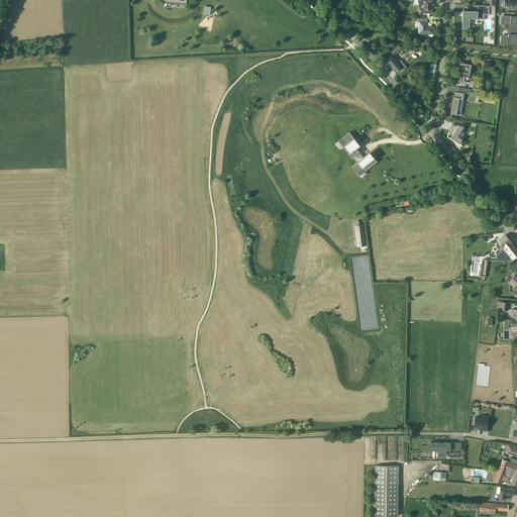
[(418,0),(418,7),(418,13),(434,13),(434,8),(432,8),(432,5),(434,5),(433,0),(418,0)]
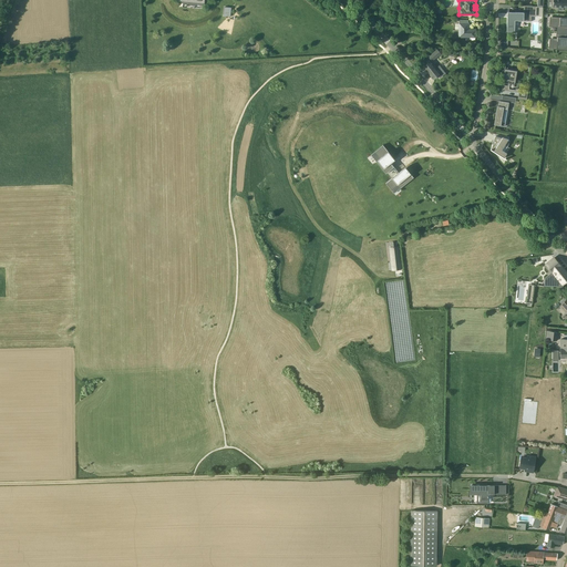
[(566,0),(553,0),(553,7),(558,8),(557,10),(563,10),(563,8),(566,8),(566,0)]
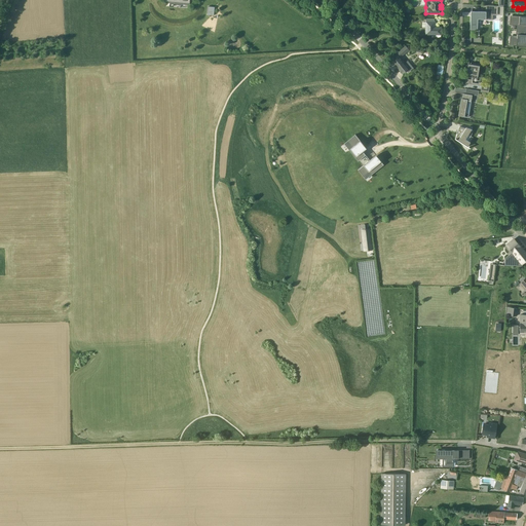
[(497,15),(502,15),(503,6),(497,6),(486,5),(486,11),(473,11),(472,11),(472,16),(471,16),(471,24),(472,24),(472,30),(478,30),(478,20),(482,20),(492,20),(492,15),(497,15)]
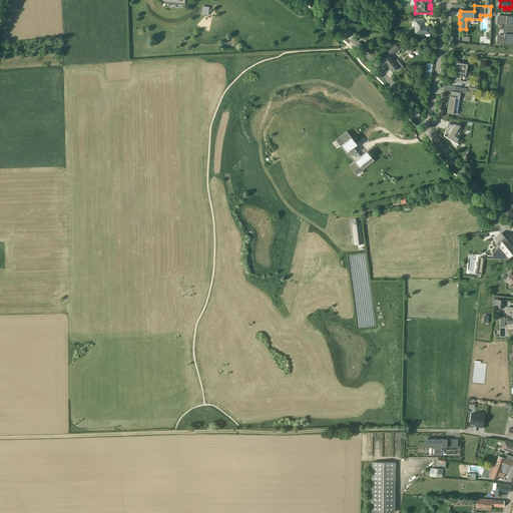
[(501,16),(500,24),(504,25),(504,30),(512,30),(512,17),(505,16),(501,16)]
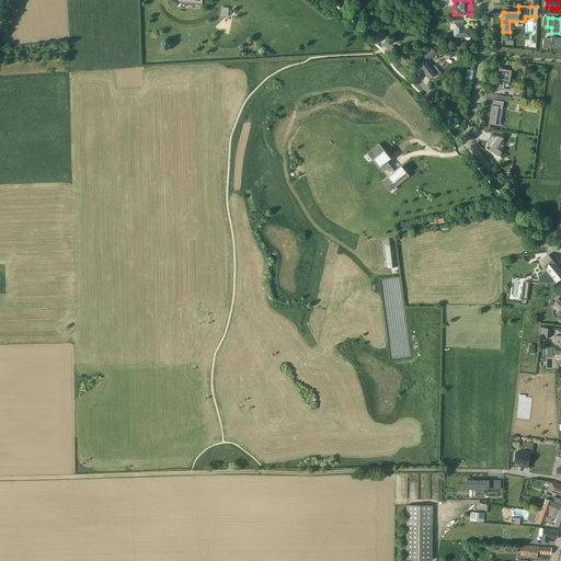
[(464,23),(464,20),(455,20),(454,37),(470,37),(470,30),(464,30),(464,23)]
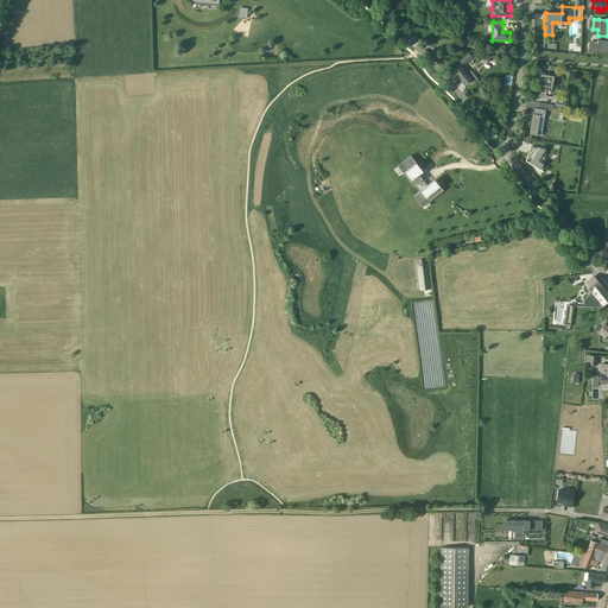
[(594,42),(593,52),(607,52),(607,42),(606,43),(607,36),(597,36),(596,42),(594,42)]
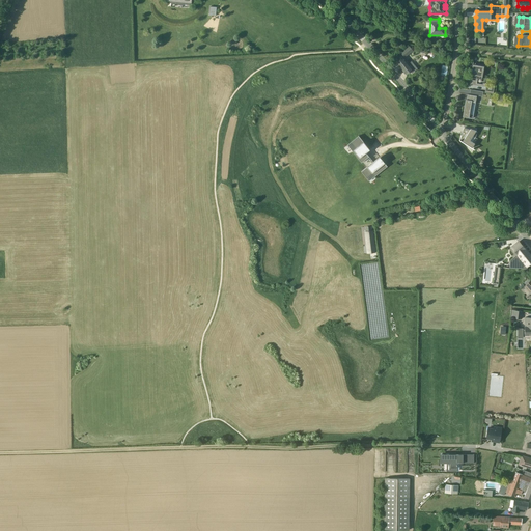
[(410,47),(401,53),(404,57),(413,50),(410,47)]
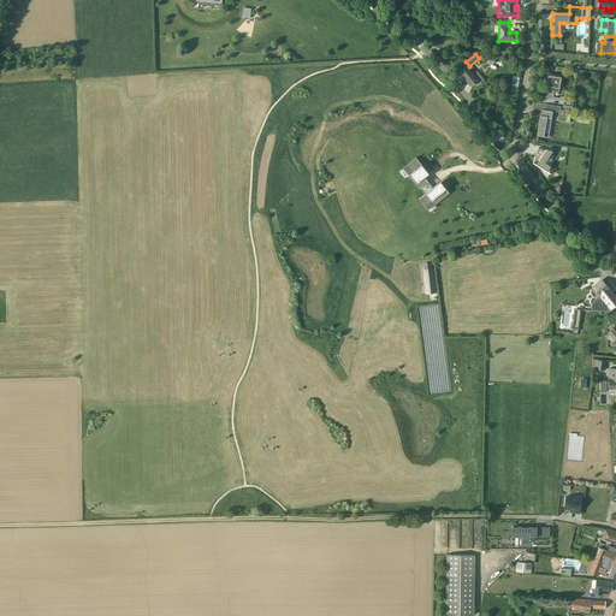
[(479,81),(468,67),(461,73),(471,87),(479,81)]
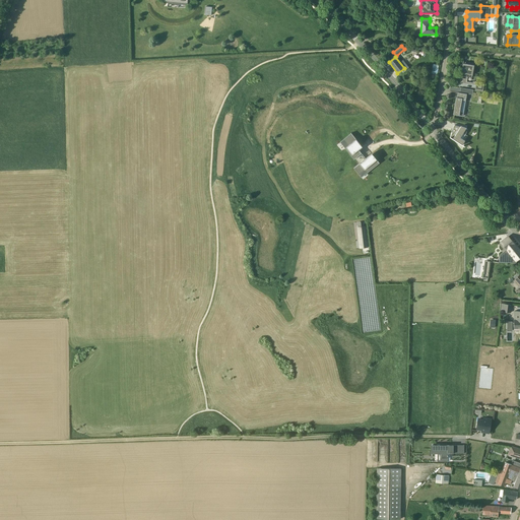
[(460,78),(460,82),(476,85),(475,90),(482,91),(484,83),(473,81),(472,82),(467,81),(468,77),(472,77),(474,65),(468,64),(465,64),(463,64),(463,65),(462,65),(461,71),(462,72),(466,72),(466,74),(465,78),(461,78),(460,78)]
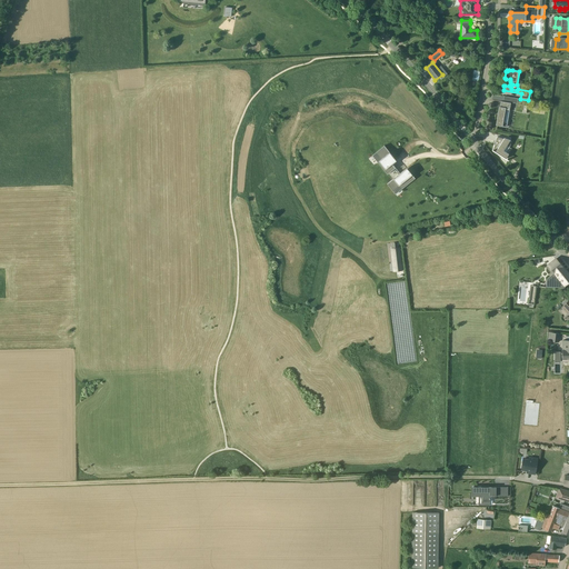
[(499,107),(496,126),(497,126),(498,126),(502,127),(503,123),(506,110),(509,110),(511,103),(508,102),(503,101),(501,101),(500,107),(499,107)]
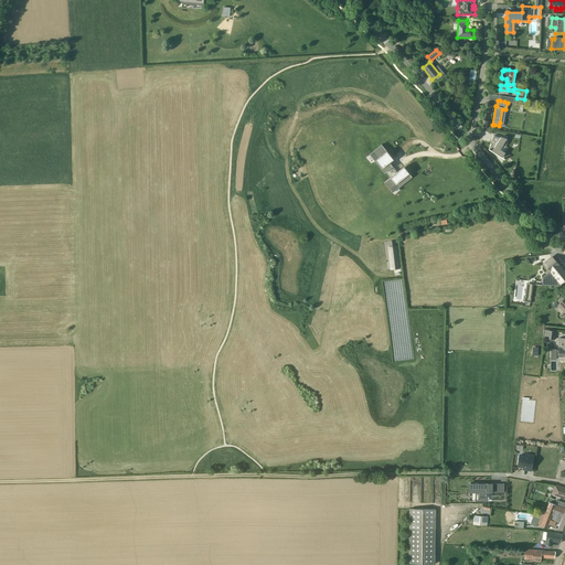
[(415,131),(413,139),(423,141),(425,135),(415,131)]
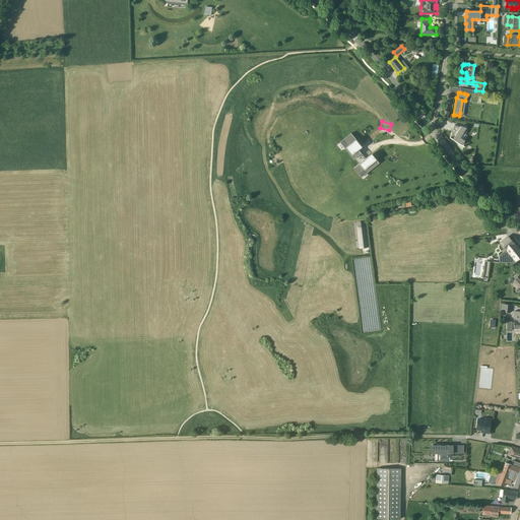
[(450,137),(462,145),(465,141),(460,138),(463,133),(466,134),(467,129),(465,129),(466,128),(461,126),(460,127),(454,125),(453,130),(455,130),(453,133),(452,132),(451,137),(450,137)]
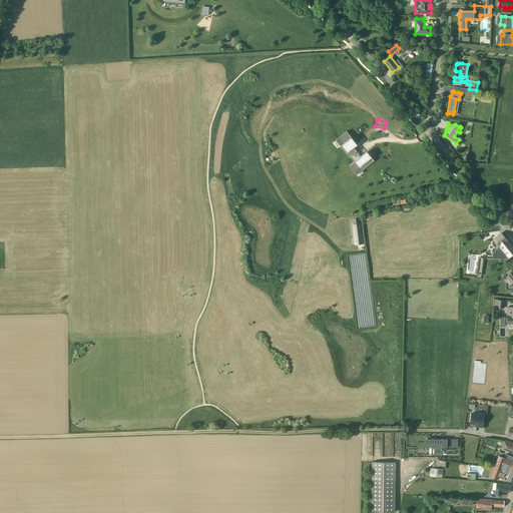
[(357,143),(348,132),(347,132),(340,138),(344,142),(342,143),(343,144),(342,145),(350,155),(351,156),(356,151),(354,147),(358,144),(357,143)]
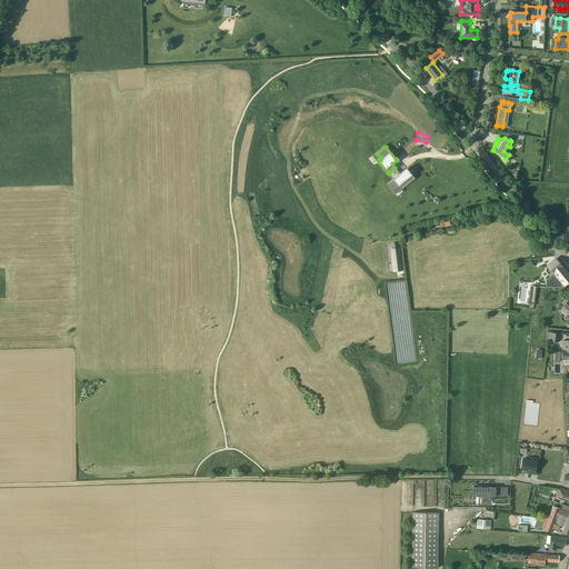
[(407,168),(403,170),(400,173),(393,179),(389,182),(388,182),(393,190),(399,186),(401,188),(415,178),(407,168)]
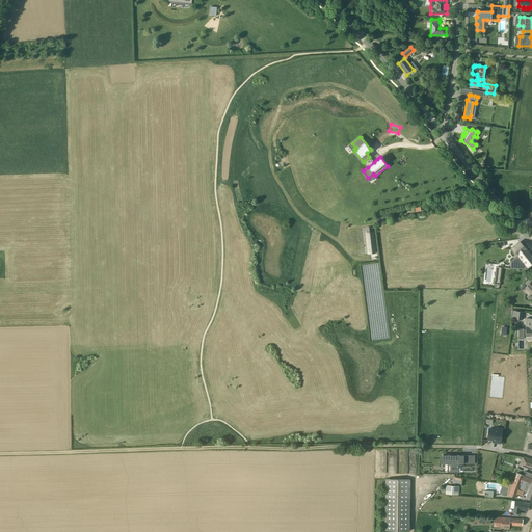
[(367,247),(375,246),(374,231),(365,232),(367,247)]
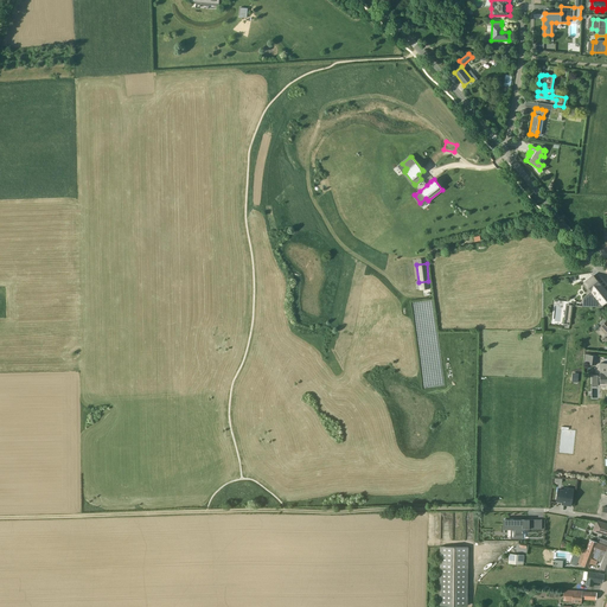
[(606,300),(606,293),(593,276),(585,282),(595,295),(593,298),(582,298),(582,306),(602,307),(602,305),(606,300)]
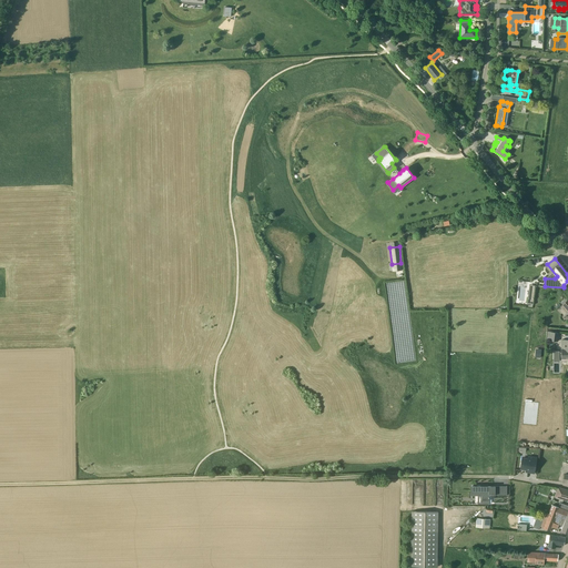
[(558,342),(558,333),(550,332),(549,341),(558,342)]
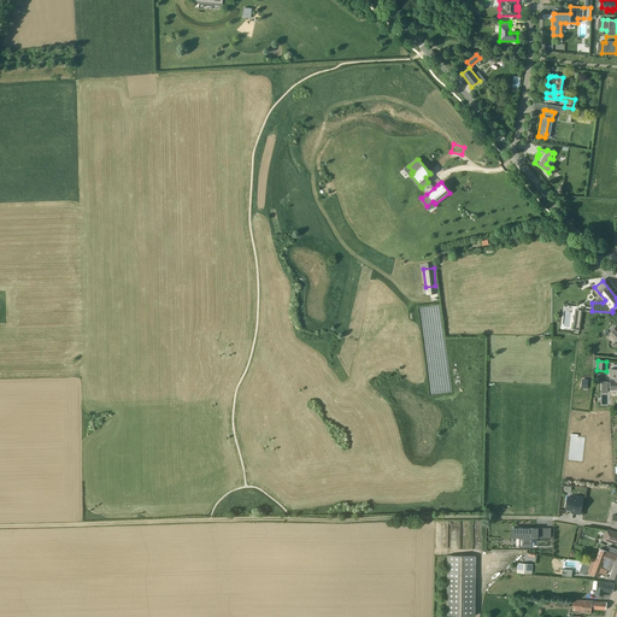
[(607,381),(610,381),(610,382),(610,389),(616,389),(616,391),(616,369),(610,369),(610,378),(610,380),(607,380),(607,378),(601,380),(601,388),(607,388),(607,381)]
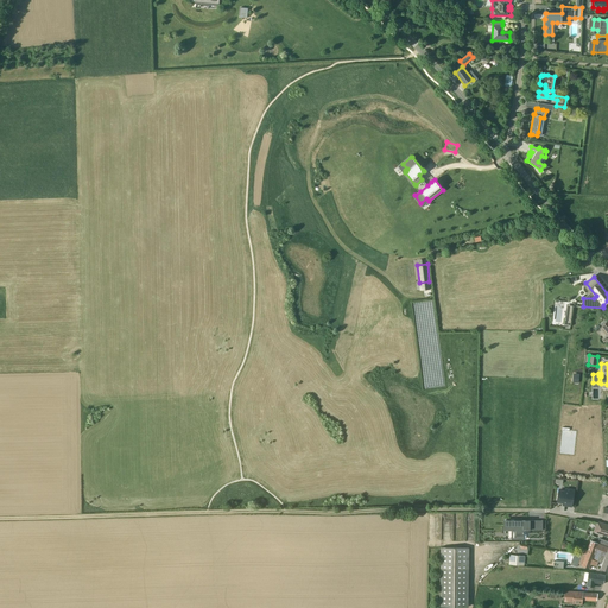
[(588,481),(582,491),(584,492),(578,500),(581,502),(594,485),(588,481)]
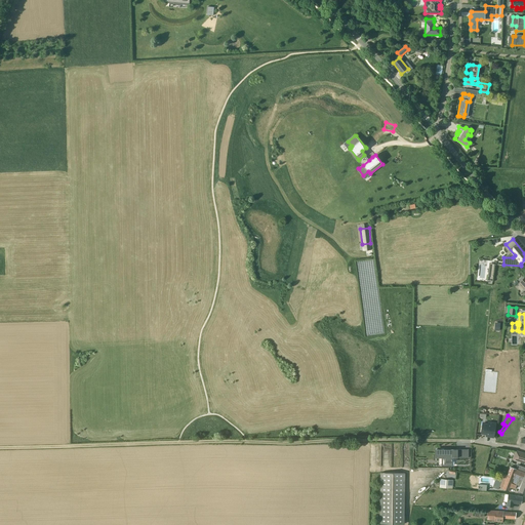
[(481,434),(488,435),(487,437),(493,438),(495,423),(489,422),(489,425),(482,423),(481,434)]
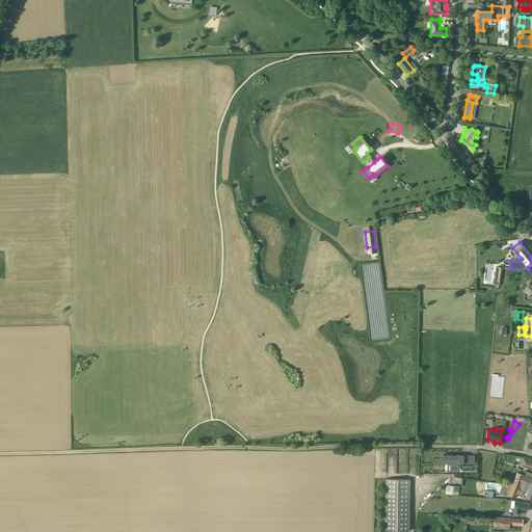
[(449,454),(440,454),(440,462),(449,462),(449,471),(455,471),(455,462),(473,462),(473,454),(459,454),(459,455),(449,455),(449,454)]
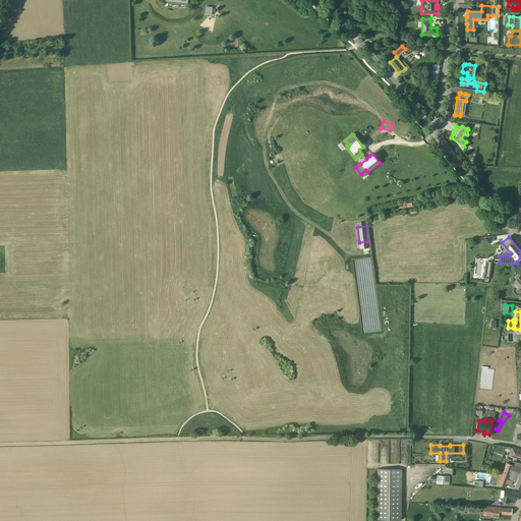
[(520,450),(512,447),(509,455),(520,458),(520,450)]
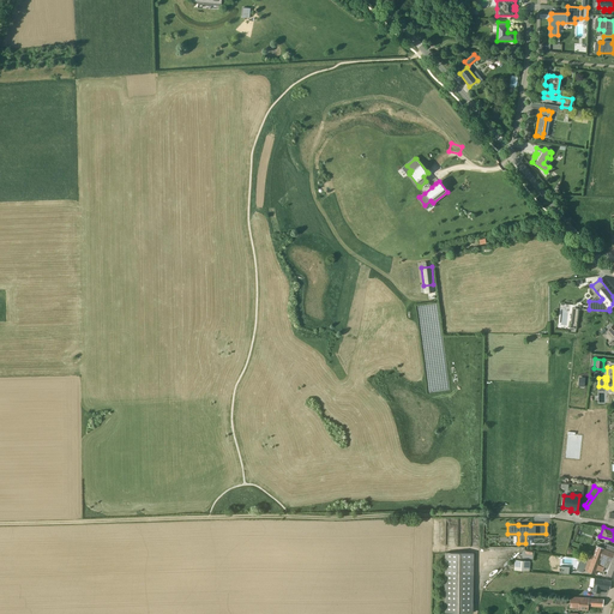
[(613,577),(613,553),(608,551),(605,549),(603,549),(596,546),(593,557),(589,554),(584,569),(588,571),(595,575),(599,565),(608,569),(606,575),(613,577)]
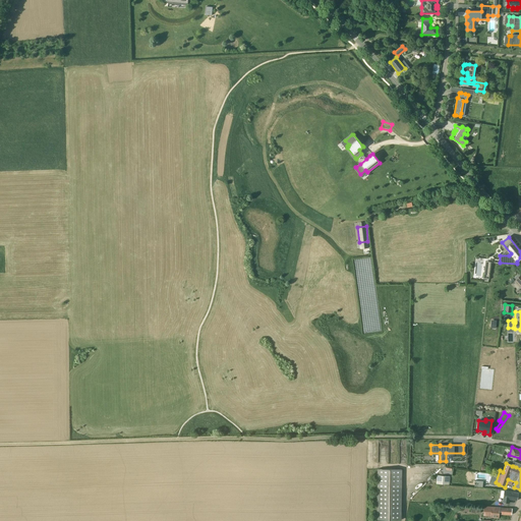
[(402,470),(378,469),(378,520),(401,520),(402,470)]
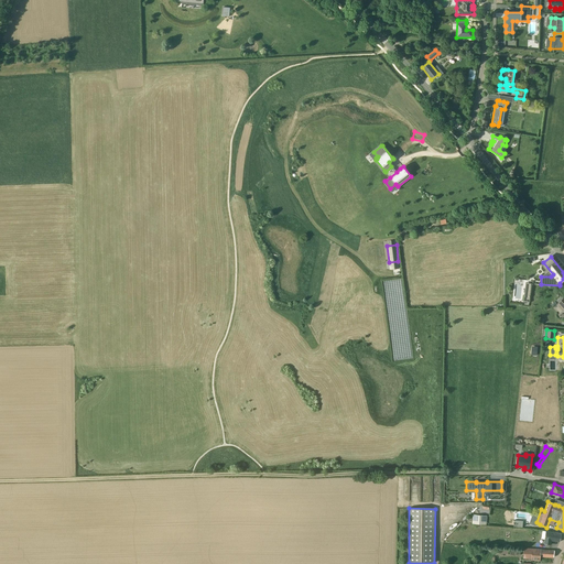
[(473,524),(487,524),(487,514),(473,514),(473,524)]
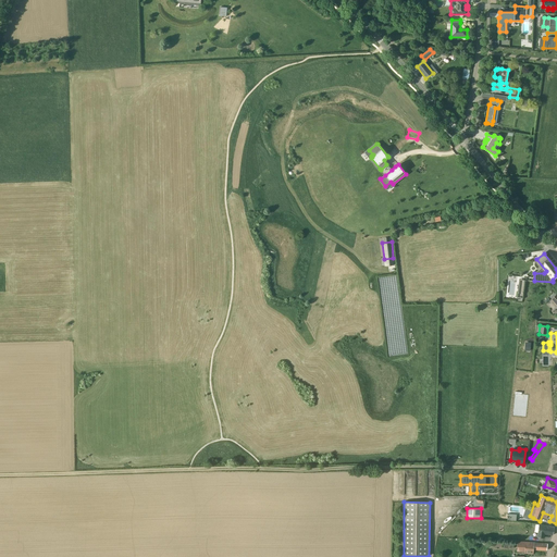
[(553,535),(555,527),(536,524),(534,532),(539,533),(537,536),(544,537),(545,534),(553,535)]
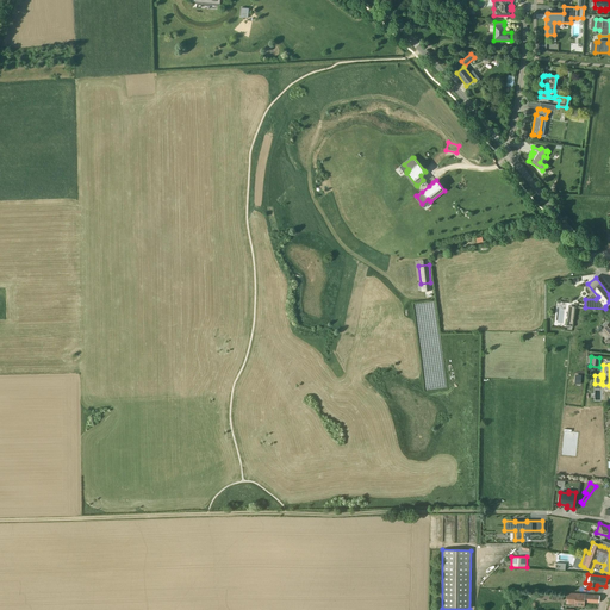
[(584,602),(598,603),(599,603),(601,596),(564,593),(562,603),(570,604),(570,608),(584,609),(584,602)]
